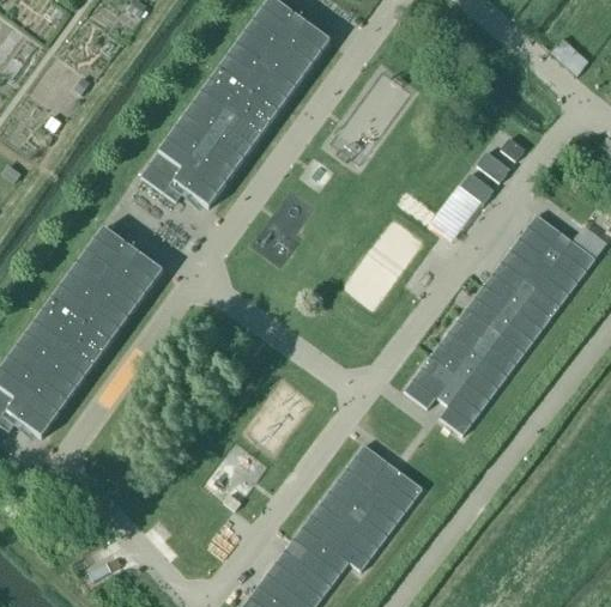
[(332,41),(277,0),(270,0),(141,175),(177,201),(186,189),(210,207),(332,41)]
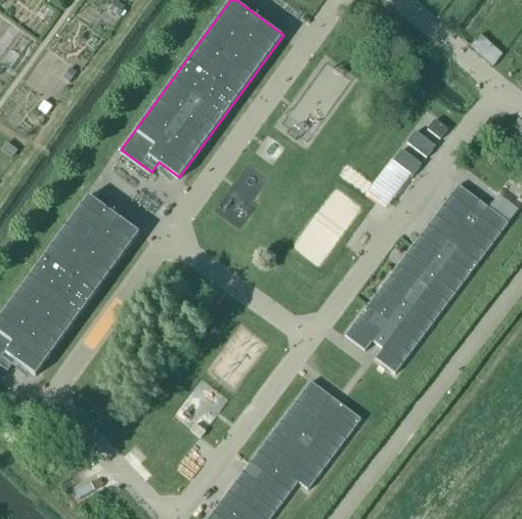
[(448,127),(436,117),(429,126),(442,135),(448,127)]
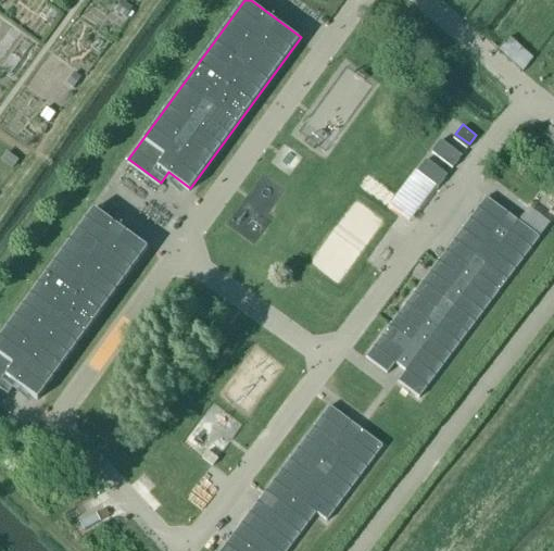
[(463,152),(442,137),(433,149),(454,164),(463,152)]
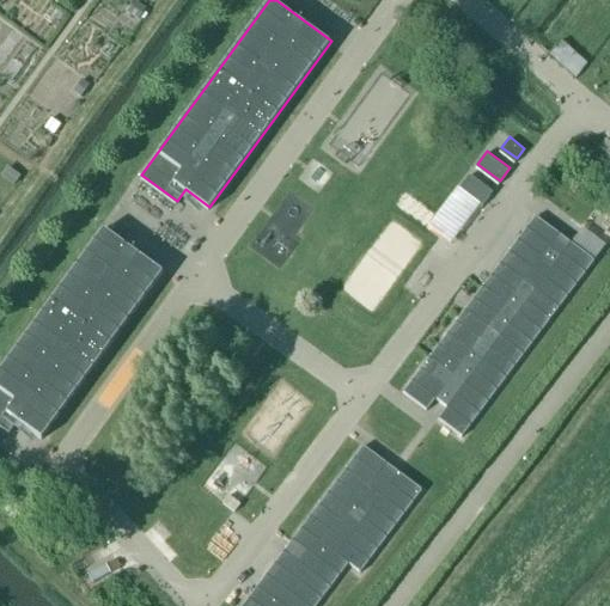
[(493,189),(470,172),(461,185),(483,202),(493,189)]
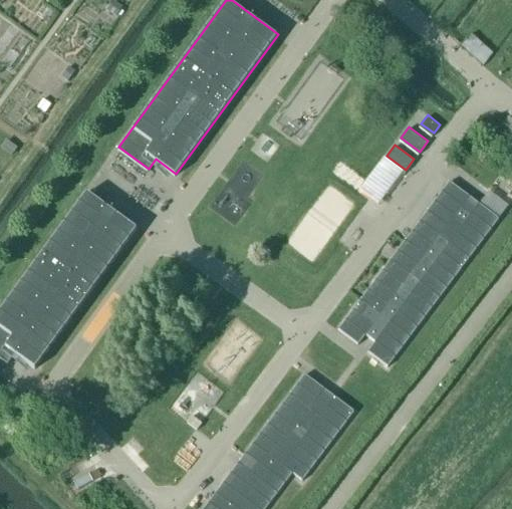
[(500,216),(451,179),(339,327),(359,342),(366,332),(376,339),(368,349),(389,364),(500,216)]
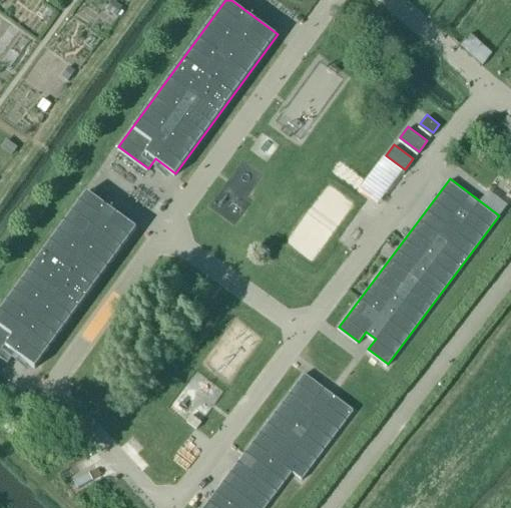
[(137,225),(87,189),(0,309),(0,355),(8,361),(16,351),(36,366),(137,225)]
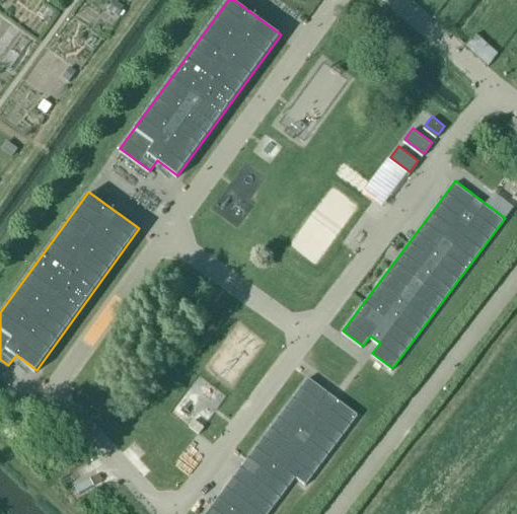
[(359,413),(309,375),(204,513),(267,513),(296,475),(306,483),(359,413)]
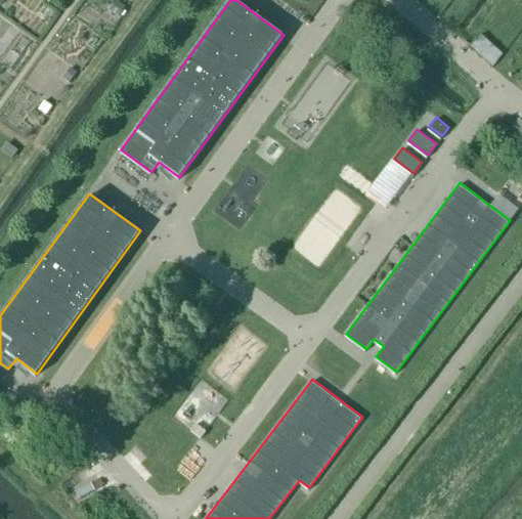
[(207,429),(197,422),(192,428),(202,435),(207,429)]
